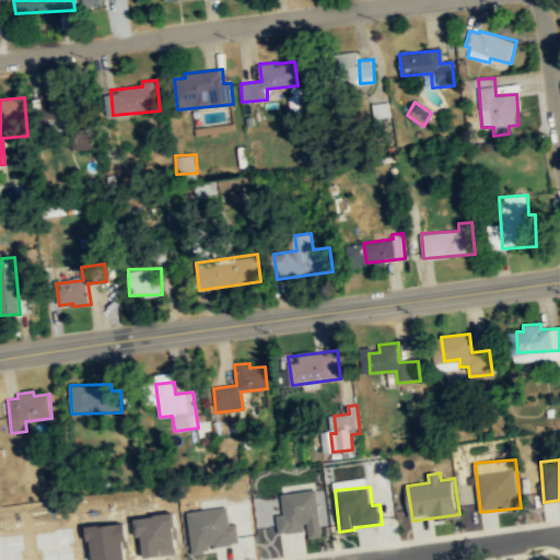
[(279,533),(307,532),(308,537),(322,536),(318,490),(282,493),(284,515),(278,515),(279,533)]
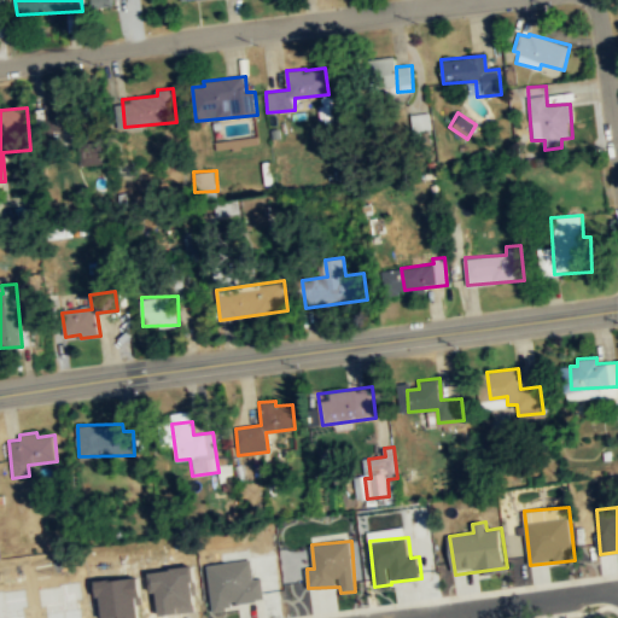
[(263,578),(255,579),(252,559),(208,565),(214,608),(266,601),(263,578)]
